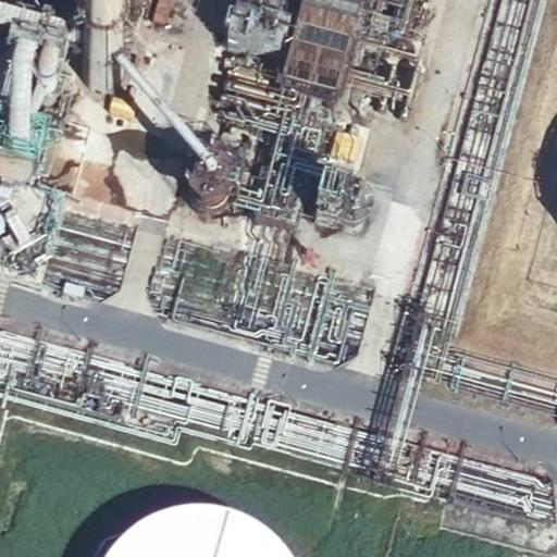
[(119,66),(118,62),(115,57),(111,52),(107,49),(102,47),(96,47),(91,47),(86,49),(81,52),(77,57),(75,62),(74,67),(75,73),(76,78),(79,83),(84,86),(88,89),(94,90),(99,90),(104,89),(109,87),(113,83),(116,78),(118,73),(119,66)]
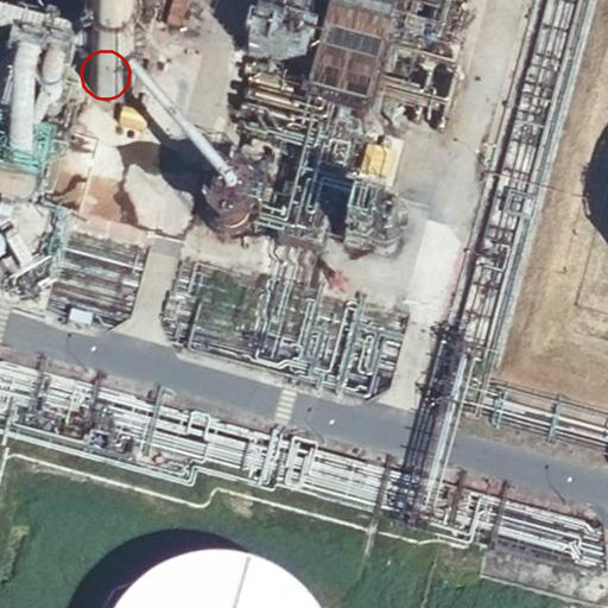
[(144,107),(152,75),(140,71),(132,103),(144,107)]
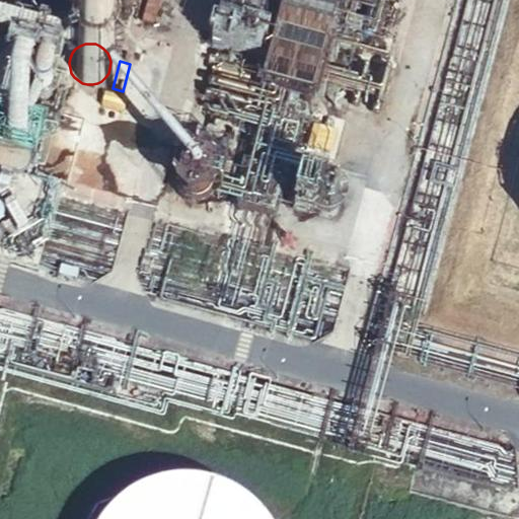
[(124,95),(103,89),(99,104),(120,110),(124,95)]
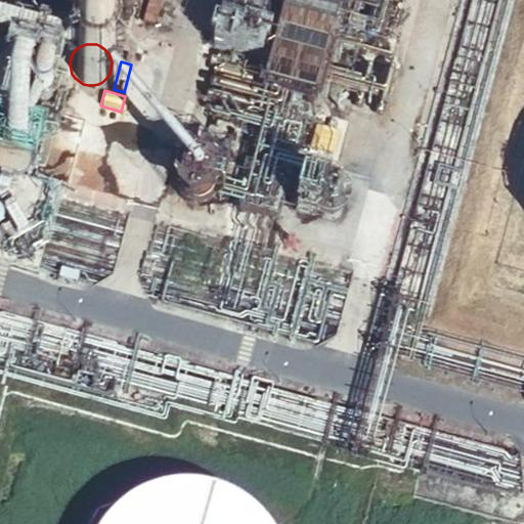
[(220,195),(222,189),(223,183),(222,177),(219,172),(215,167),(210,163),(205,161),(199,160),(192,161),(186,163),(181,167),(178,171),(175,177),(174,183),(174,188),(176,195),(179,201),(184,205),(189,208),(195,209),(202,209),(207,208),(213,205),(217,201),(220,195)]
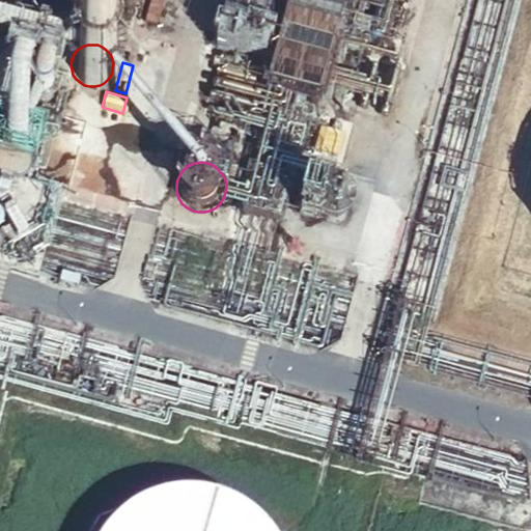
[(270,530),(261,523),(251,515),(240,509),(227,504),(215,501),(201,499),(188,499),(175,500),(162,504),(149,508),(139,514),(128,523),(118,530),(270,530)]
